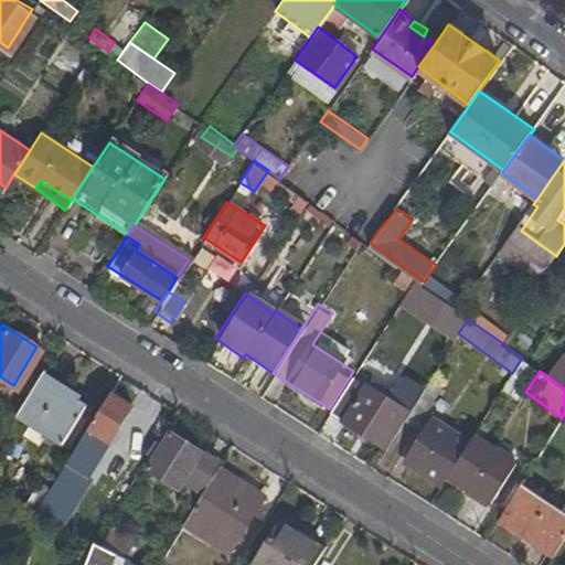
[(35,373),(11,413),(54,439),(78,401),(35,373)]
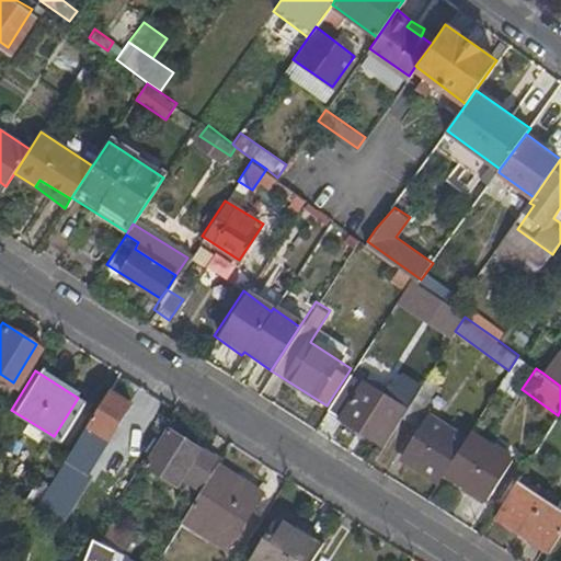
[(399,405),(347,374),(327,405),(325,408),(376,441),(399,405)]
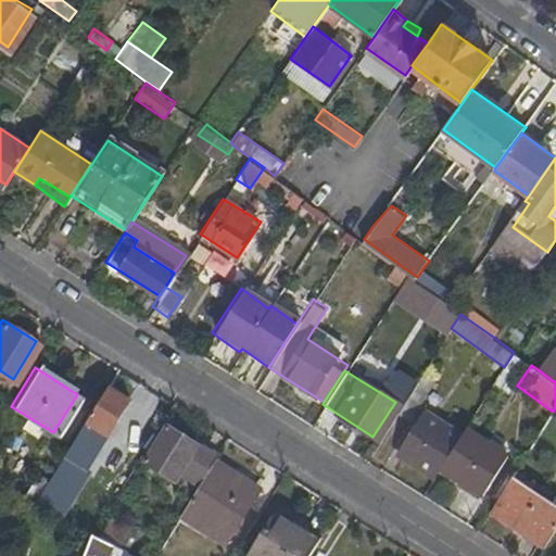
[(436,382),(420,374),(395,413),(409,421),(436,382)]
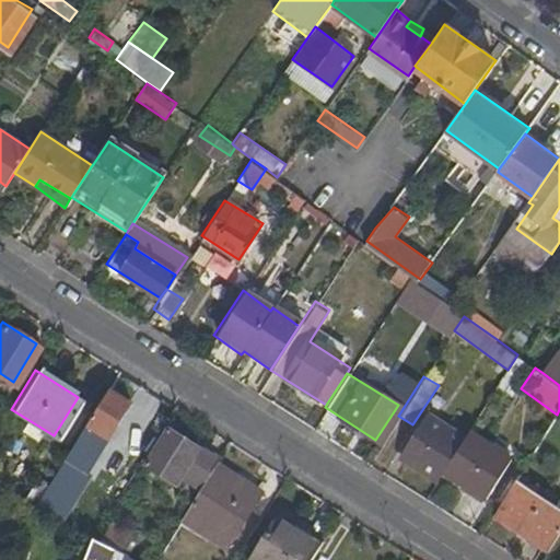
[(125,398),(103,386),(60,453),(82,466),(125,398)]
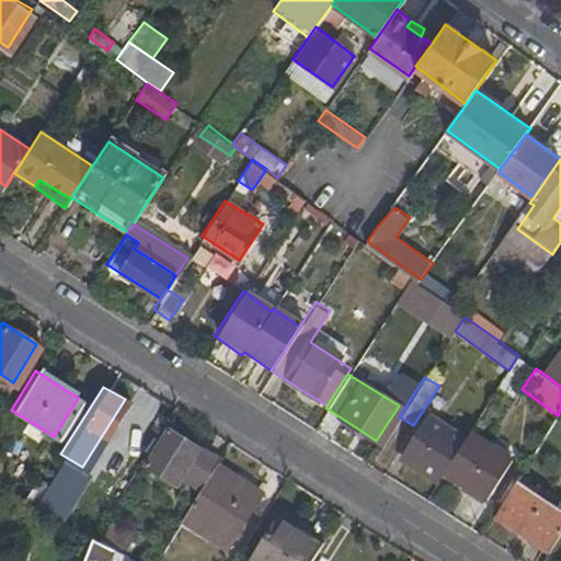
[(461,434),(426,412),(399,454),(434,477),(461,434)]
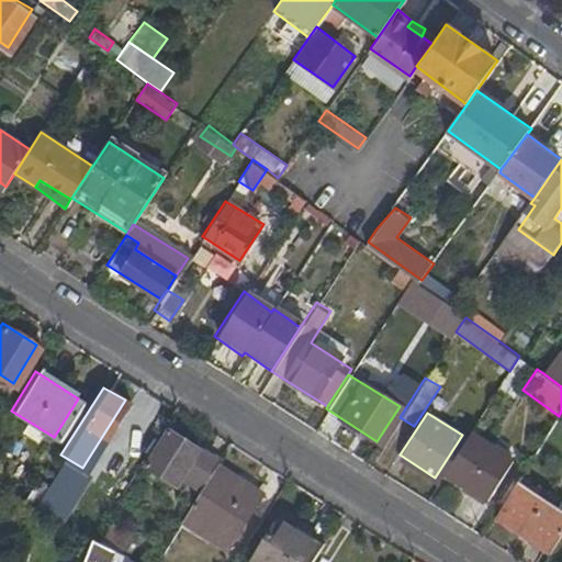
[(163,424),(141,458),(172,478),(166,489),(187,502),(201,478),(181,464),(193,444),(163,424)]
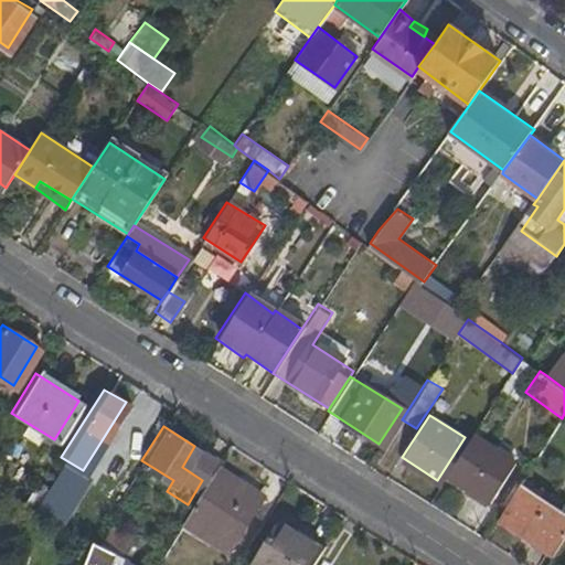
[(471,434),(444,475),(487,502),(513,461),(471,434)]
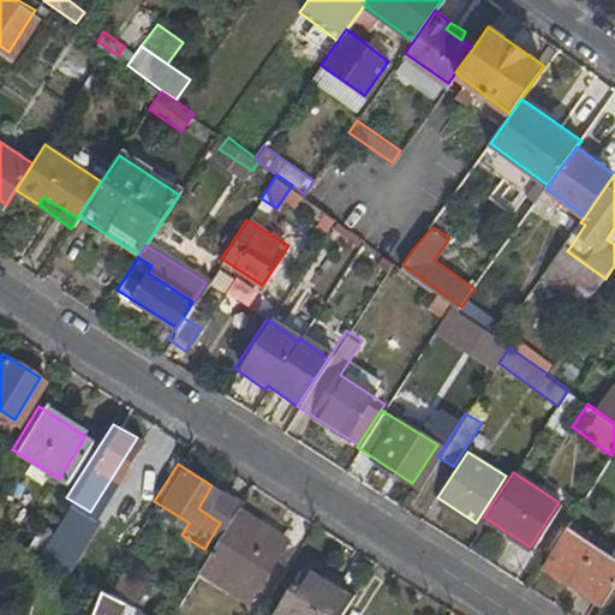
[(282,535),(232,505),(220,523),(204,549),(195,563),(246,593),(282,535)]
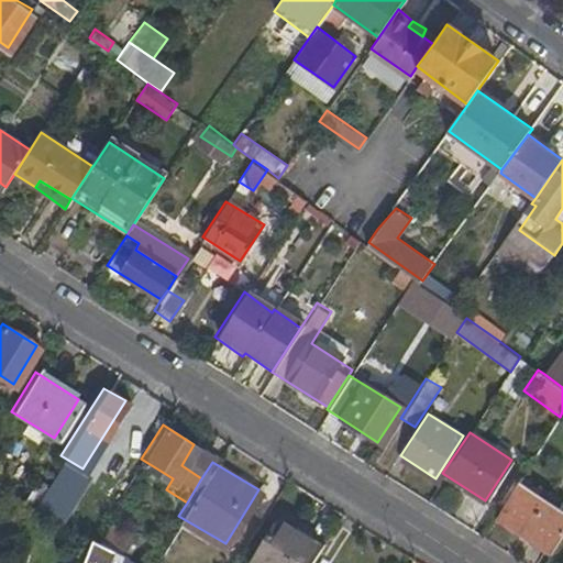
[(32,474),(15,501),(28,508),(45,481),(32,474)]
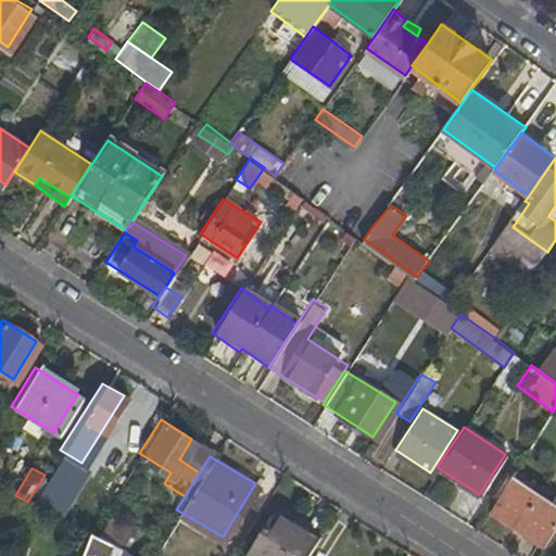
[(509,475),(487,507),(515,527),(538,493),(509,475)]
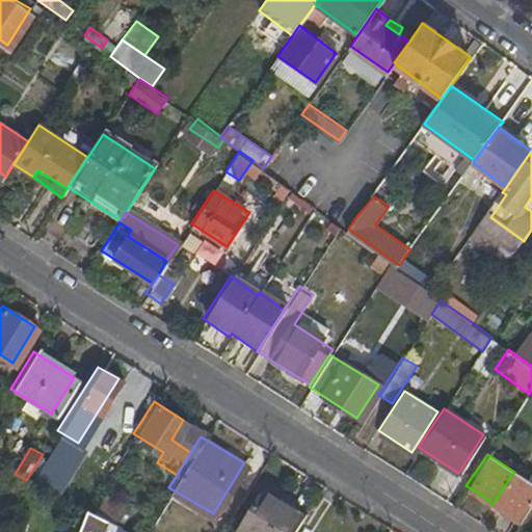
[(531,483),(514,472),(493,504),(517,521),(531,500),(531,483)]
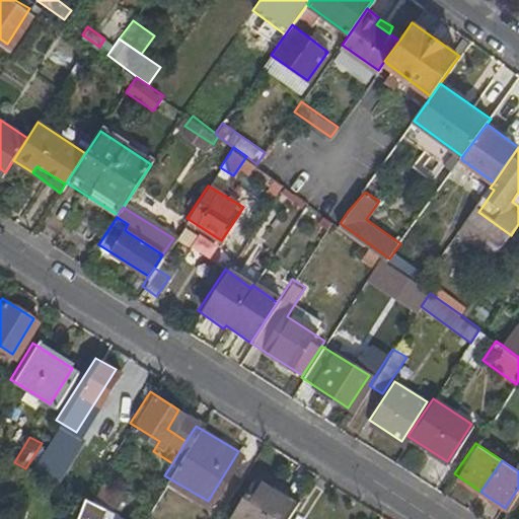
[(281,518),(293,501),(252,475),(228,515),(234,518),(281,518)]
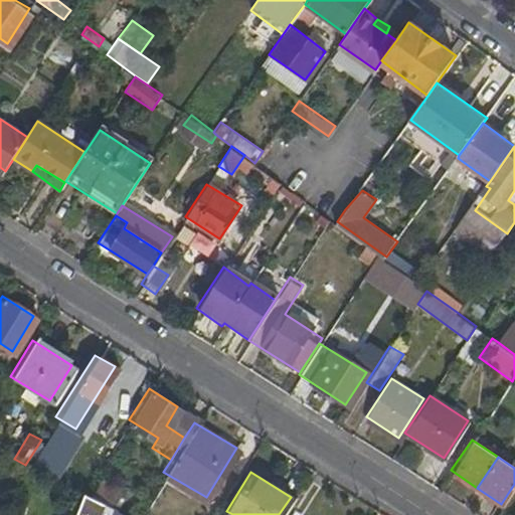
[(127,514),(119,511),(79,492),(70,514),(90,514),(91,512),(98,514),(127,514)]
